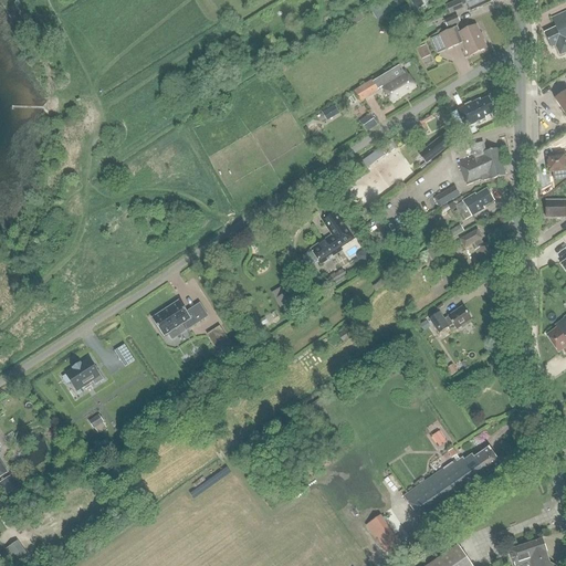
[(383,14),(399,4),(396,0),(378,0),(376,2),(383,14)]
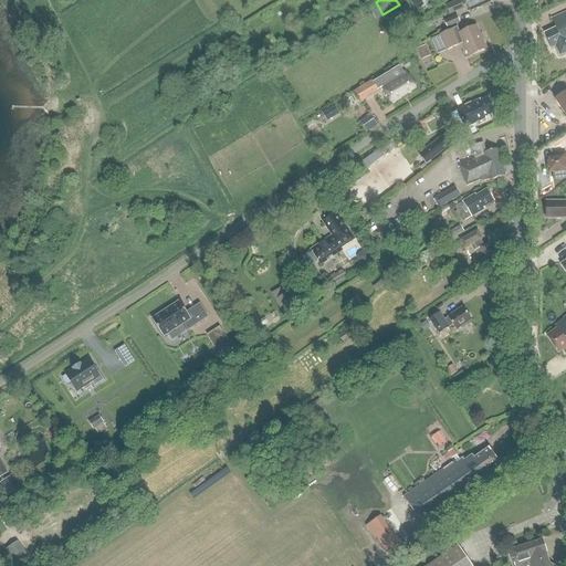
[(449,16),(463,9),(459,0),(458,0),(444,7),(449,16)]
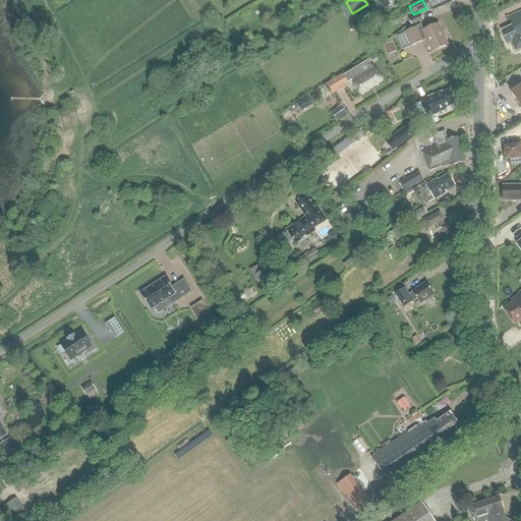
[(455,1),(454,0),(427,0),(432,11),(455,1)]
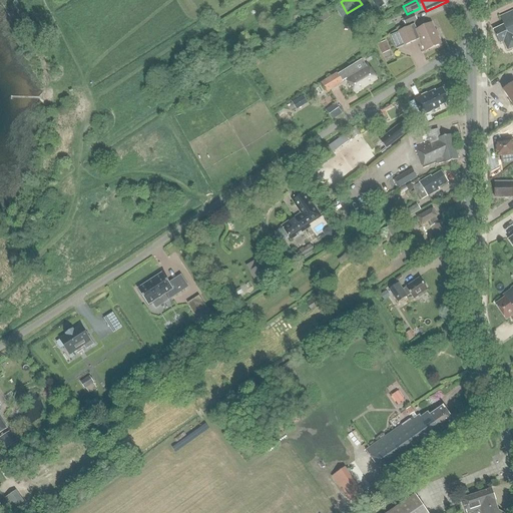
[(370,4),(363,8),(366,13),(373,9),(370,4)]
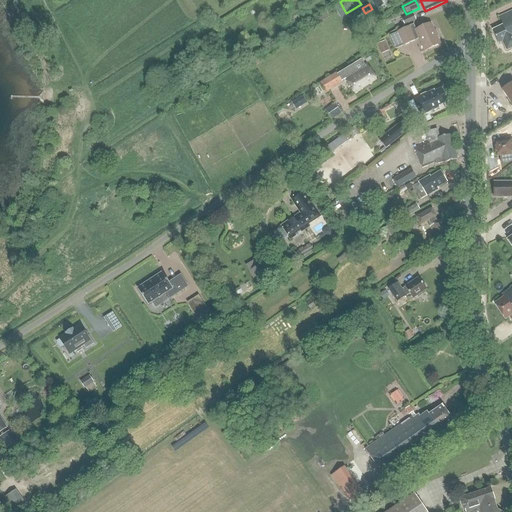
[(511,10),(499,17),(503,26),(492,30),(498,44),(502,42),(506,51),(511,48),(511,41),(511,40),(511,10)]
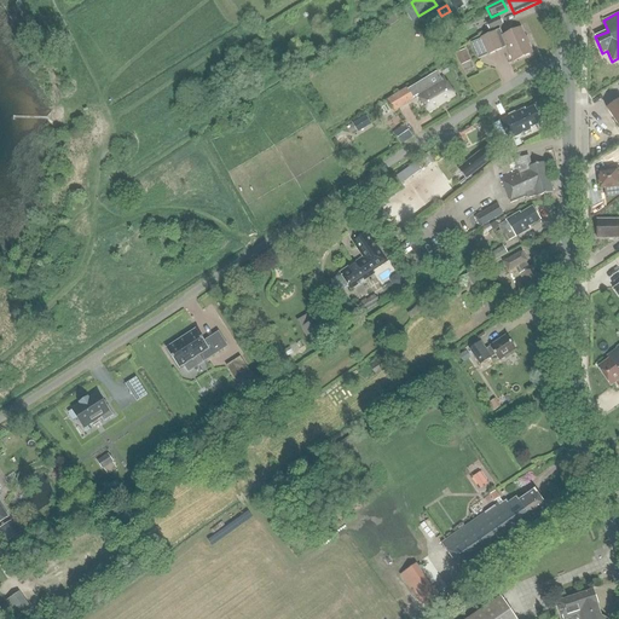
[(489,30),(502,24),(498,16),(484,23),(489,30)]
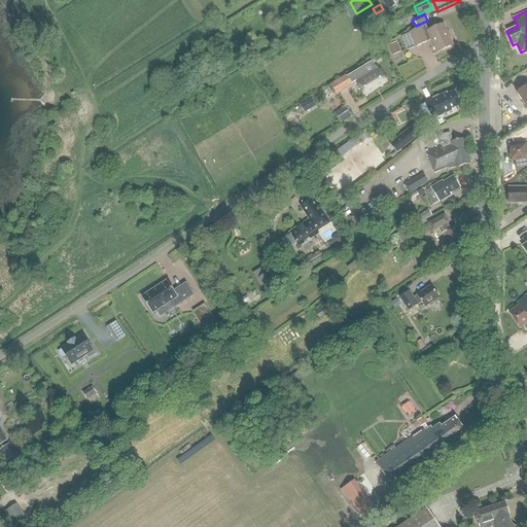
[(426,27),(422,28),(411,34),(417,47),(428,42),(428,41),(432,40),(438,54),(454,46),(451,38),(452,37),(450,32),(448,33),(445,25),(428,32),(426,27)]
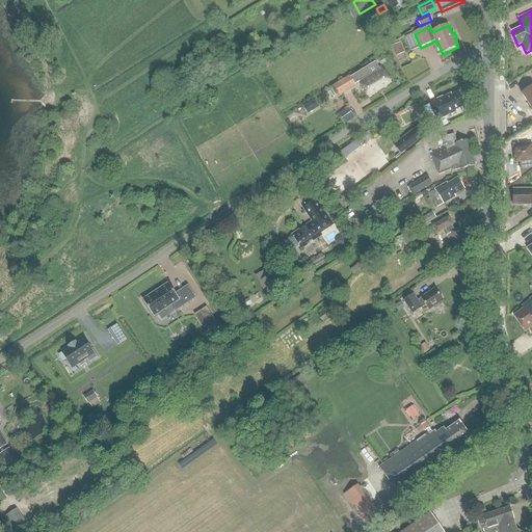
[(404,53),(400,43),(392,47),(397,56),(404,53)]
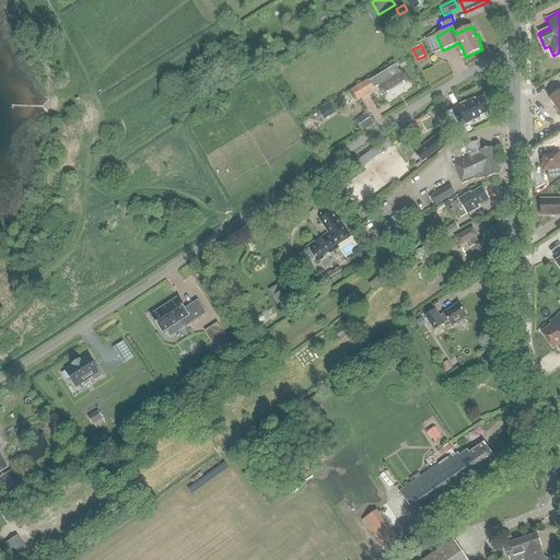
[(411,86),(401,71),(399,72),(395,66),(386,71),(369,82),(368,80),(348,92),(354,103),(374,91),(373,90),(377,86),(387,102),(411,86)]
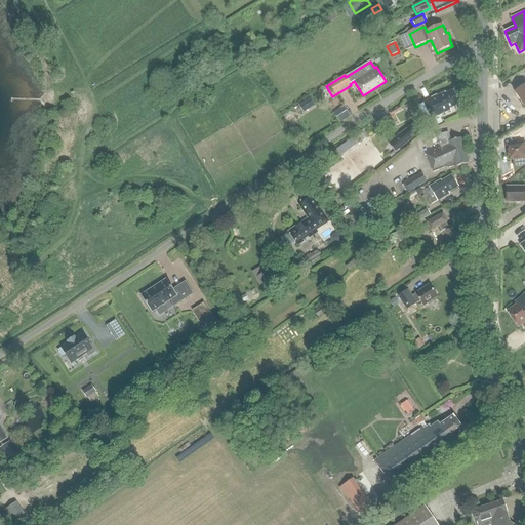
[(524,84),(515,92),(524,108),(524,84)]
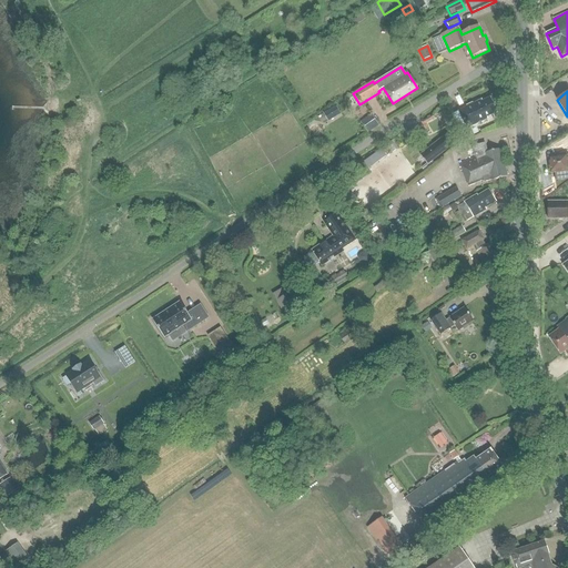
[(497,113),(490,99),(483,102),(482,101),(458,112),(467,129),(487,120),(487,118),(497,113)]
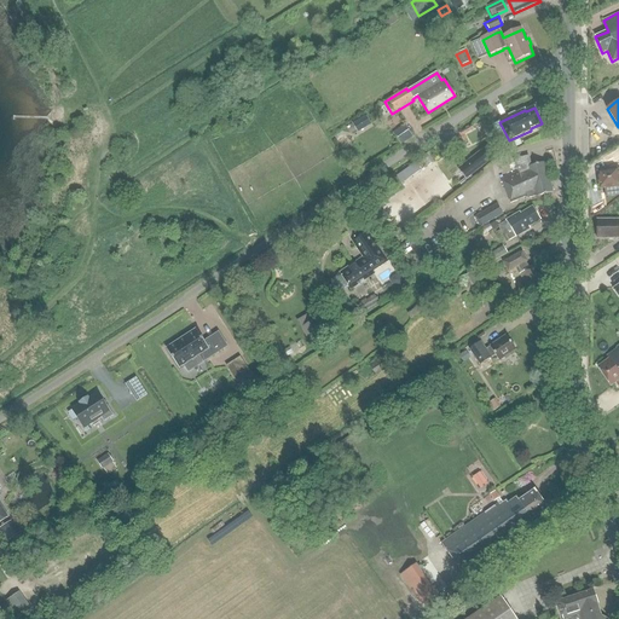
[(358,132),(370,125),(364,115),(352,123),(358,132)]
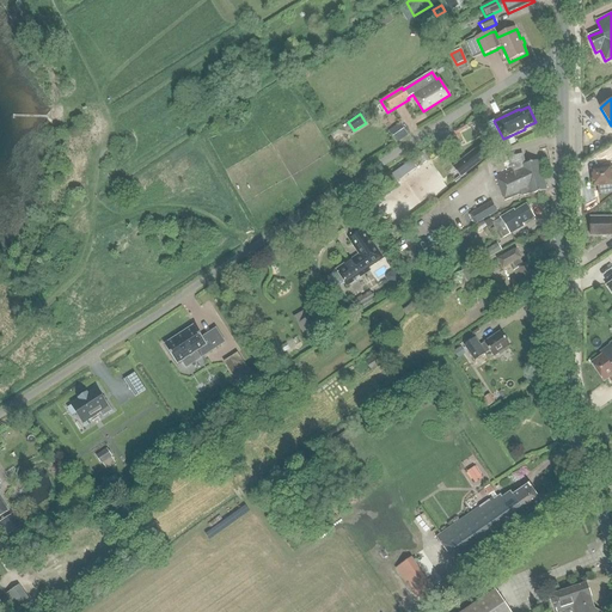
[(387,129),(395,142),(408,135),(401,122),(387,129)]
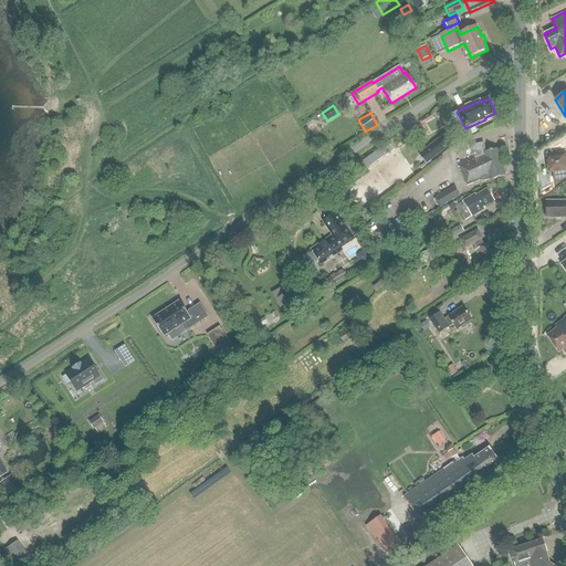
[(433,119),(431,116),(419,123),(423,130),(427,128),(425,124),(433,119)]
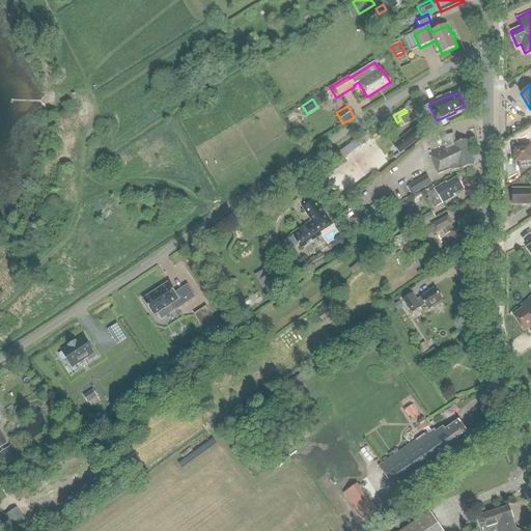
[(400,155),(425,135),(418,126),(393,145),(400,155)]
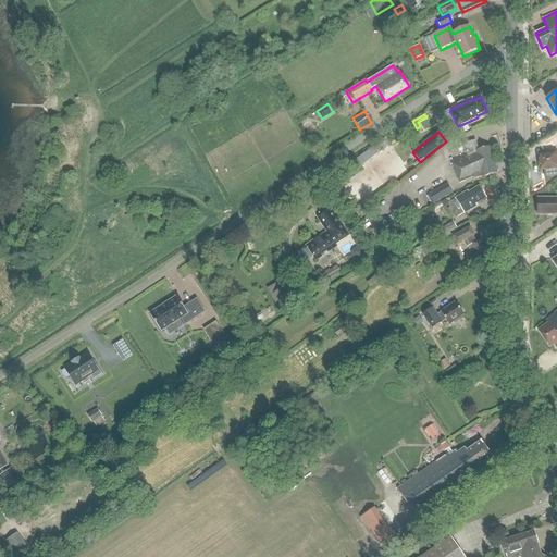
[(556,144),(553,137),(543,143),(547,149),(556,144)]
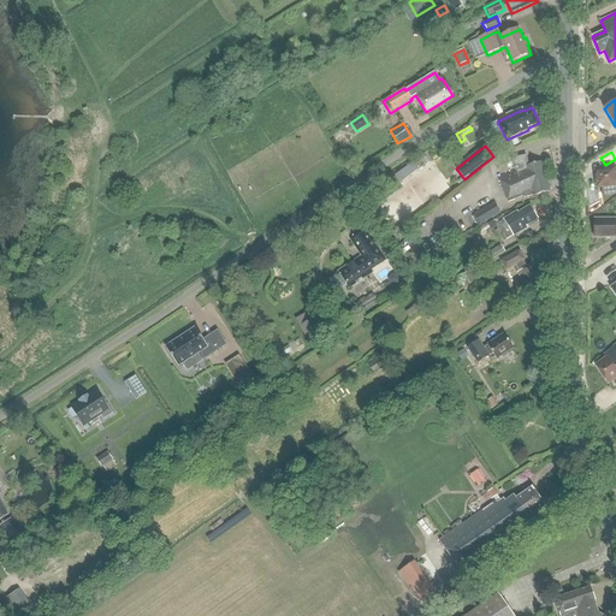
[(544,170),(543,163),(528,166),(526,157),(516,158),(511,161),(516,171),(498,178),(508,203),(523,197),(523,199),(534,196),(550,191),(545,175),(549,175),(548,169),(544,170)]
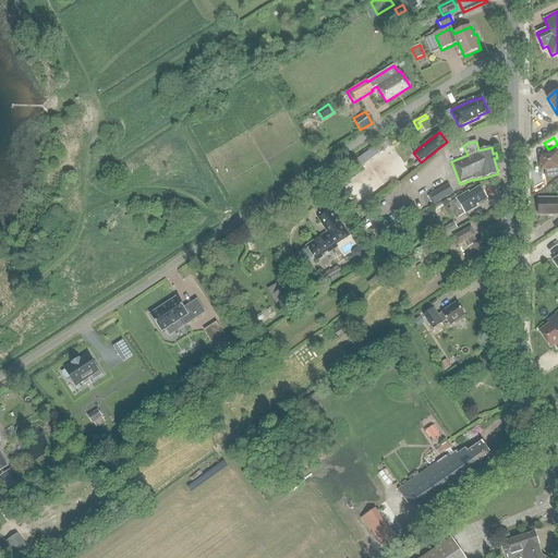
[(374,148),(358,160),(362,166),(378,155),(374,148)]
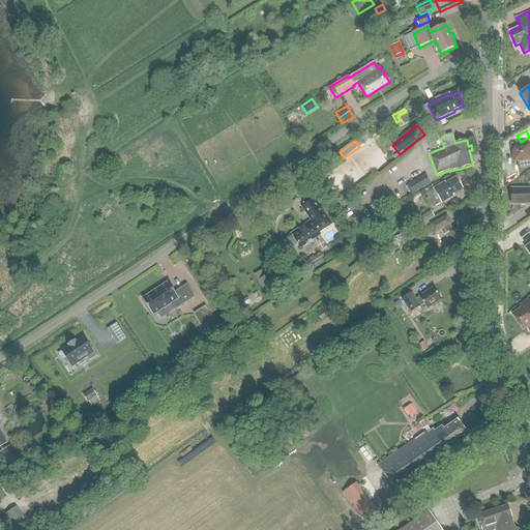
[(524,147),(512,148),(514,162),(518,160),(519,170),(529,168),(529,145),(529,146),(529,145),(524,146),(524,147)]
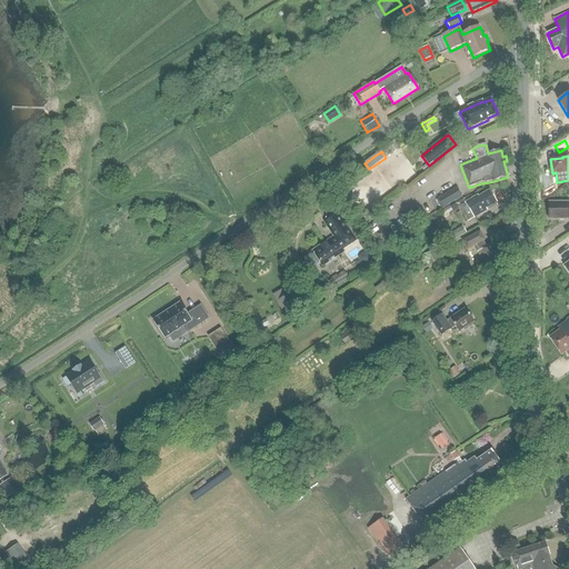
[(379,169),(367,177),(371,185),(385,177),(379,169)]
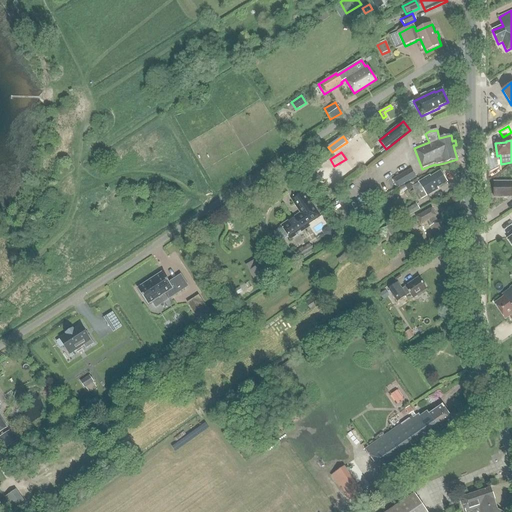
[(401,172),(411,166),(406,157),(385,168),(388,174),(399,168),(401,172)]
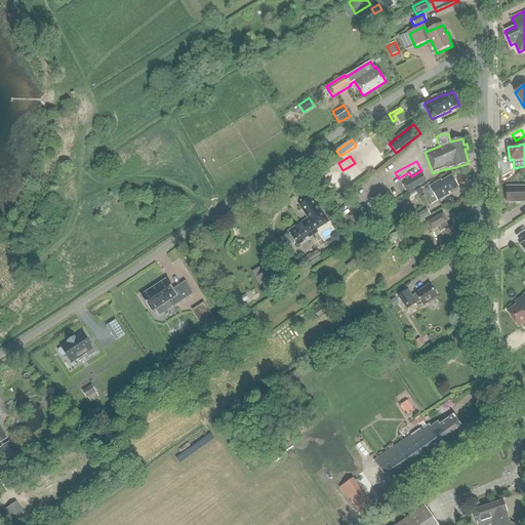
[(426,182),(420,172),(403,182),(408,191),(426,182)]
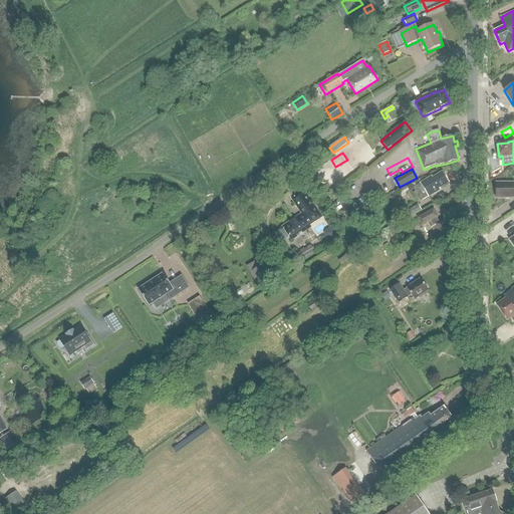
[(422,201),(429,197),(440,191),(439,189),(449,183),(442,173),(432,179),(432,178),(421,184),(414,188),(422,201)]
